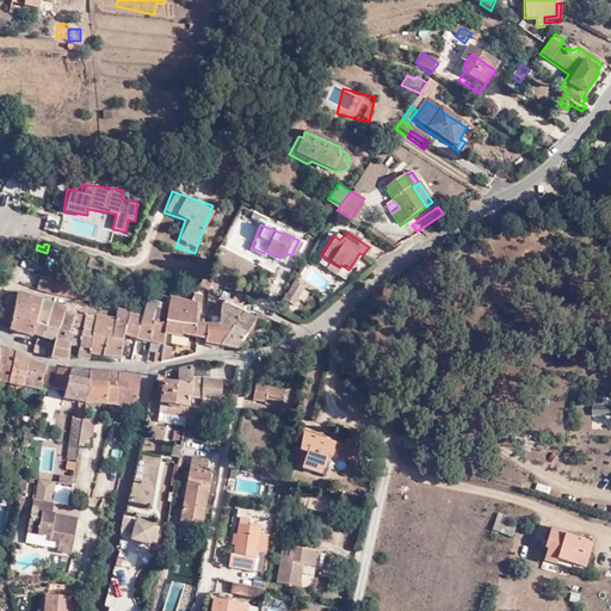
[(97,270),(99,261),(87,257),(85,265),(97,270)]
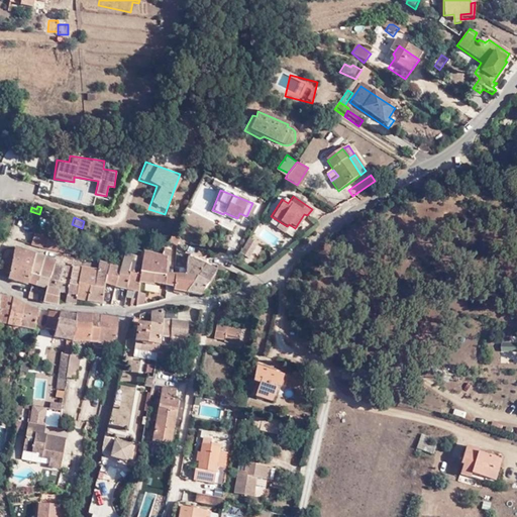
[(282,233),(287,226),(279,221),(274,228),(282,233)]
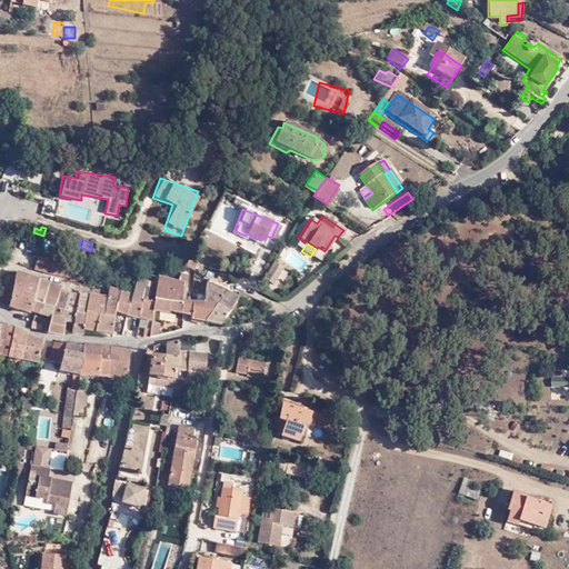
[(281,267),(272,261),(262,278),(271,283),(281,267)]
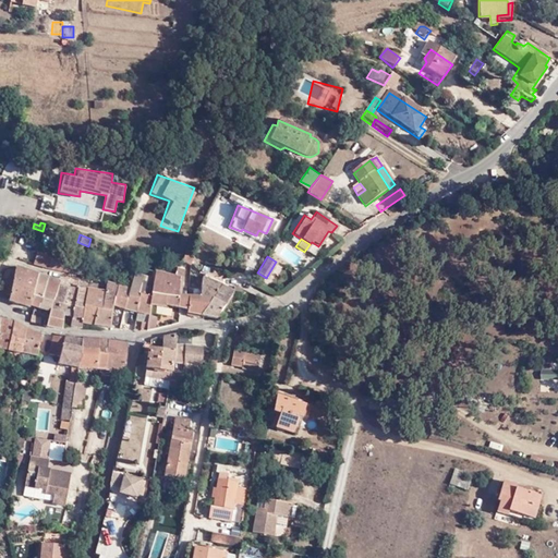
[(47,268),(69,273),(70,263),(52,259),(47,268)]
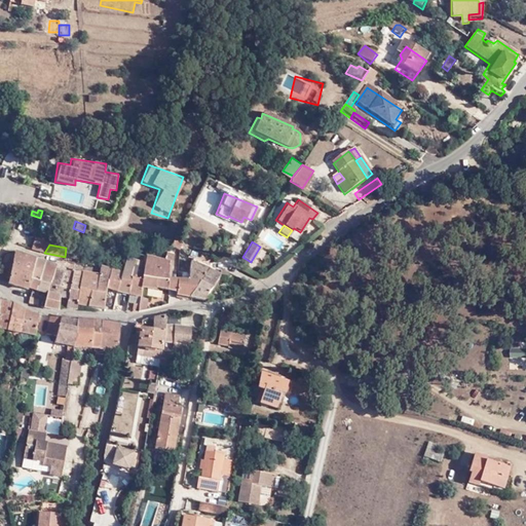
[(142,267),(144,255),(126,250),(119,271),(115,290),(119,291),(127,293),(133,265),(142,267)]
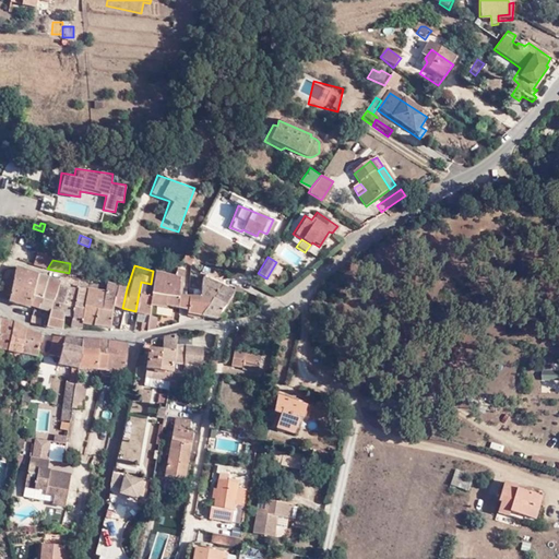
[(32,304),(39,274),(16,266),(15,270),(11,294),(10,300),(30,306),(32,304)]
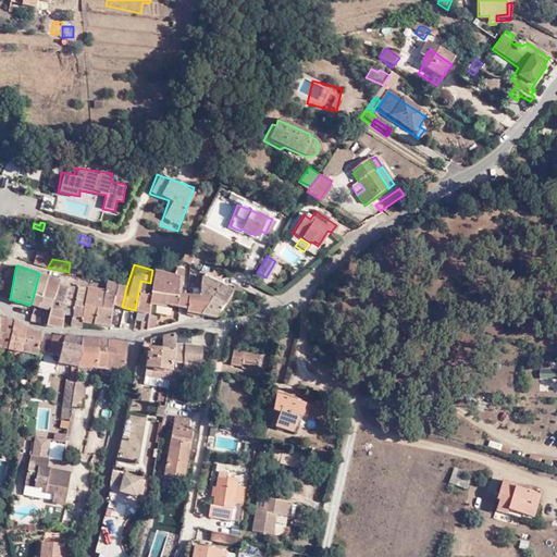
[(173,275),(152,270),(150,283),(148,301),(163,305),(163,302),(176,306),(176,295),(177,277),(180,277),(182,268),(175,265),(173,275)]
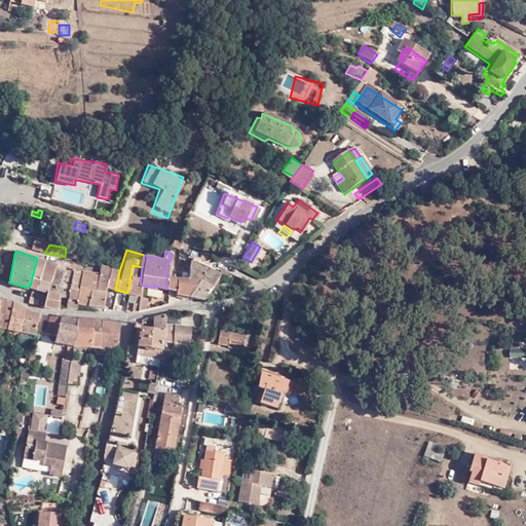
[(0,273),(10,276),(14,254),(6,253),(4,257),(0,273)]
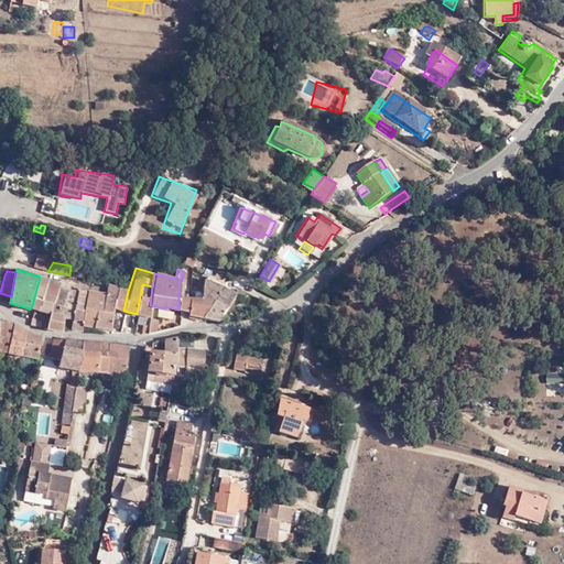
[(205,273),(203,279),(214,283),(216,278),(205,273)]
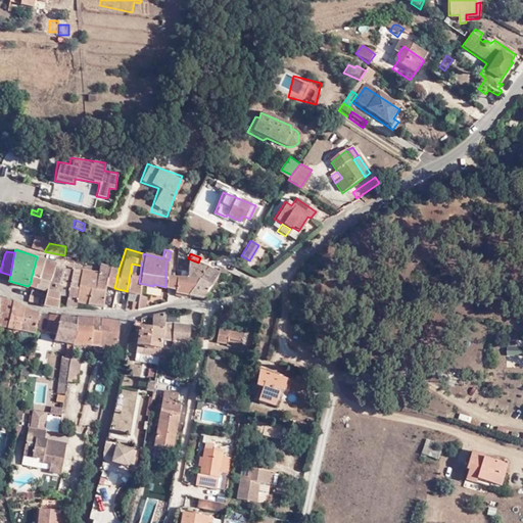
[(38,287),(44,258),(37,256),(30,284),(33,285),(38,287)]
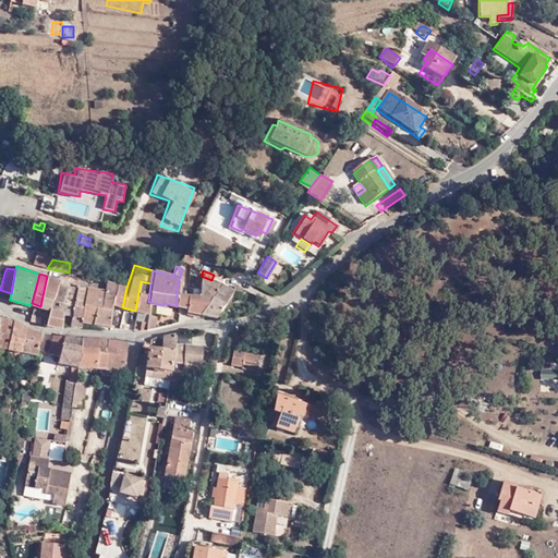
[(50,310),(58,279),(47,276),(40,306),(50,310)]
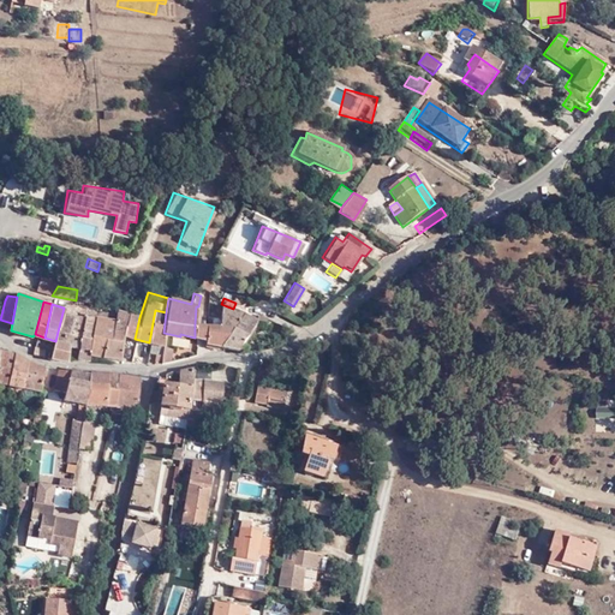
[(221,304),(220,316),(237,321),(243,312),(233,309),(221,304)]
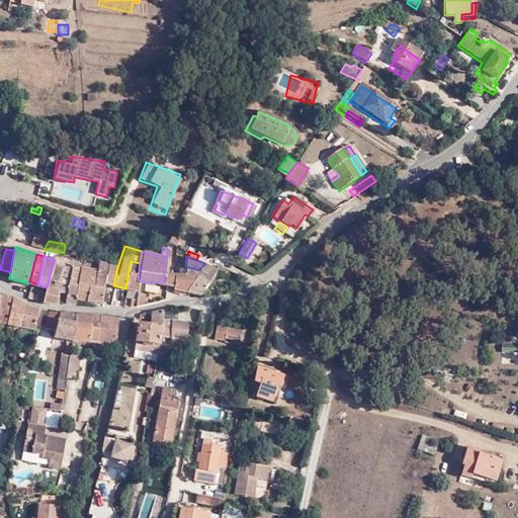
[(69,266),(71,260),(55,257),(54,259),(47,287),(42,301),(57,306),(58,292),(64,292),(66,283),(69,266)]
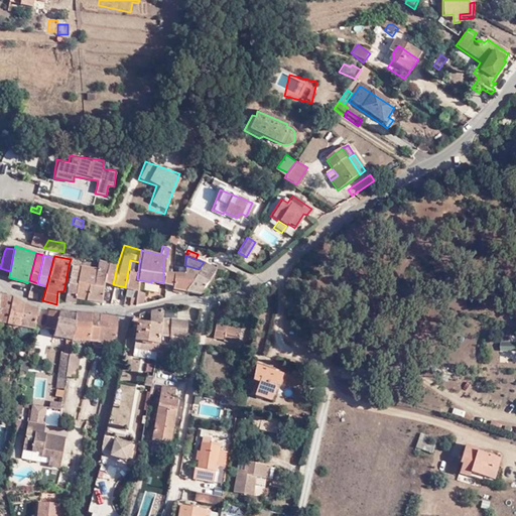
[(95,270),(96,264),(71,259),(69,265),(84,268),(95,270)]
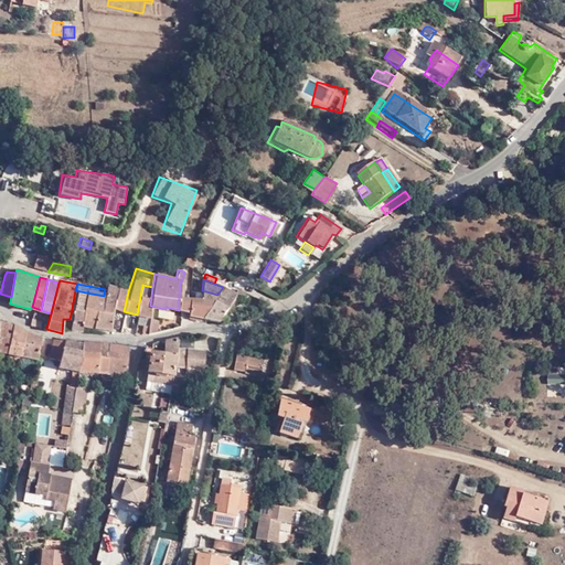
[(150,306),(152,287),(142,285),(137,315),(149,317),(150,306)]
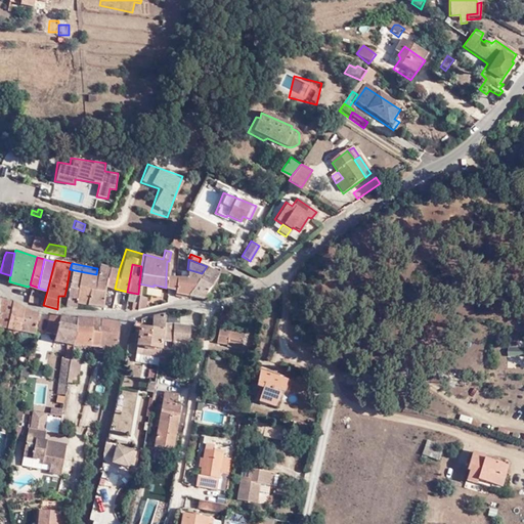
[(105,287),(108,267),(98,265),(97,268),(96,274),(85,272),(76,303),(96,306),(101,307),(105,287)]
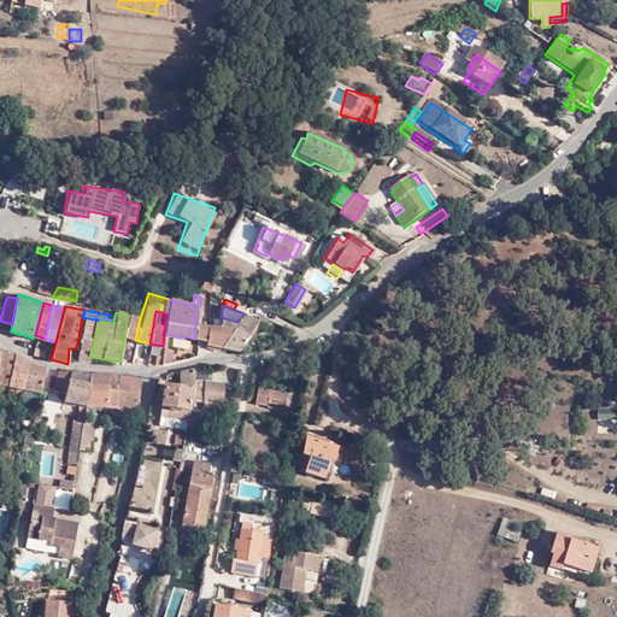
[(231,330),(247,336),(253,327),(258,321),(244,313),(238,322),(230,330),(231,330)]
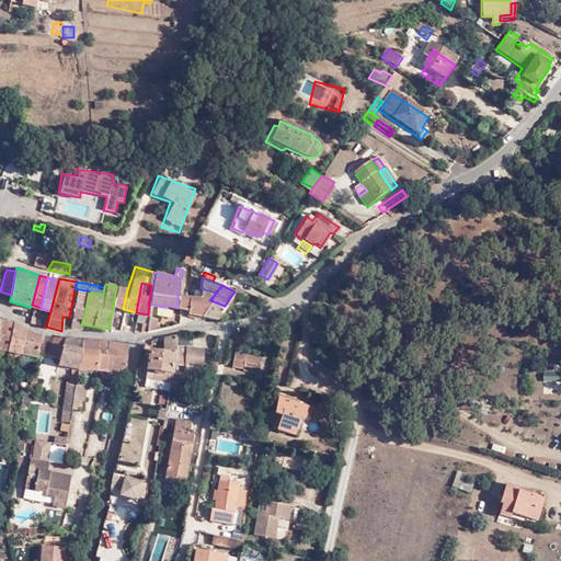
[(123,309),(127,289),(116,286),(113,307),(123,309)]
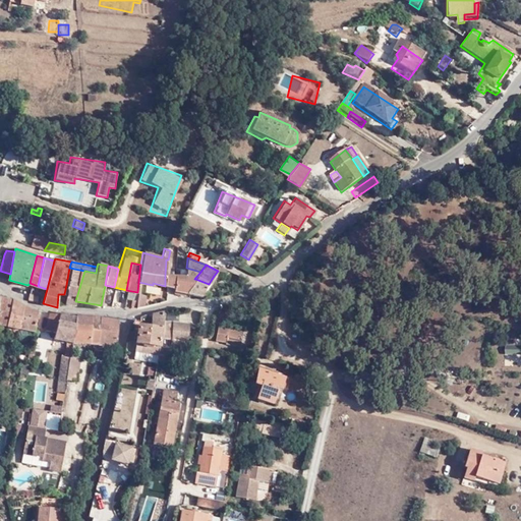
[(75,301),(84,271),(69,268),(66,285),(64,294),(64,304),(74,306),(75,301)]
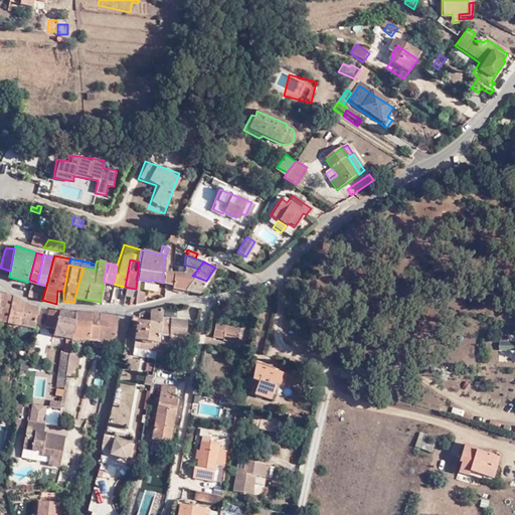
[(184,265),(183,273),(192,276),(198,269),(184,265)]
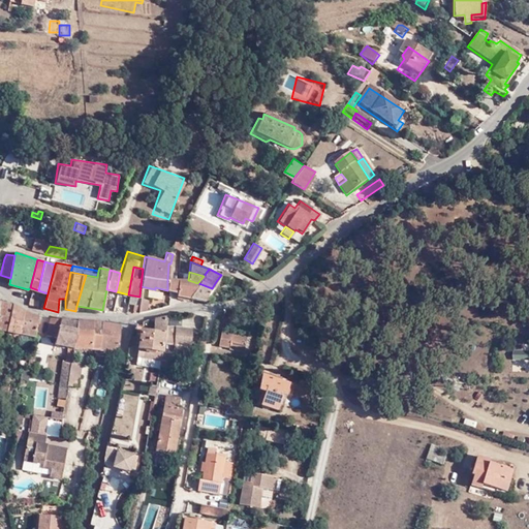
[(188,280),(176,280),(176,291),(176,294),(182,297),(189,298),(198,283),(197,283),(188,280)]
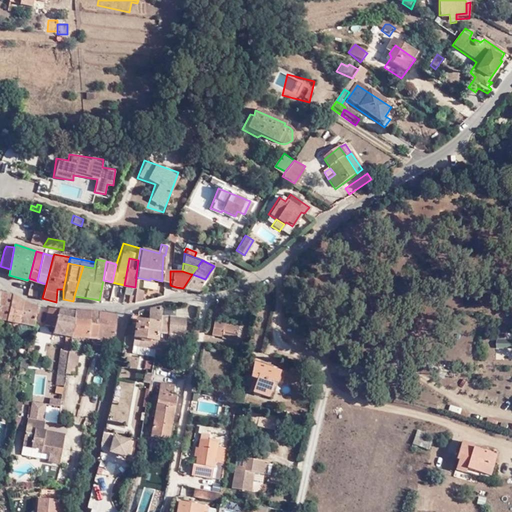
[(189,290),(198,291),(205,279),(192,274),(183,288),(189,290)]
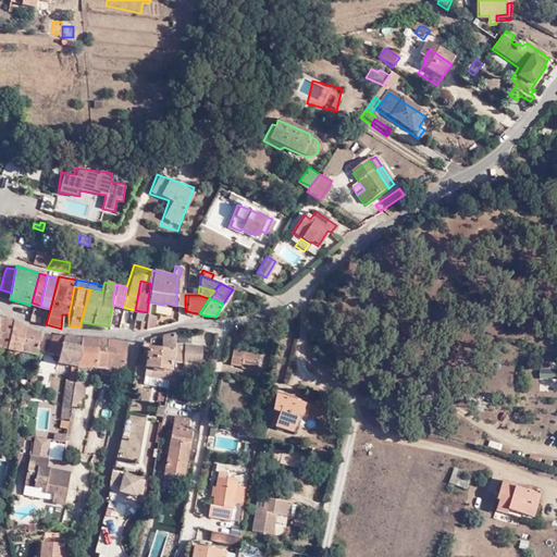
[(170,313),(171,306),(156,305),(155,312),(170,313)]
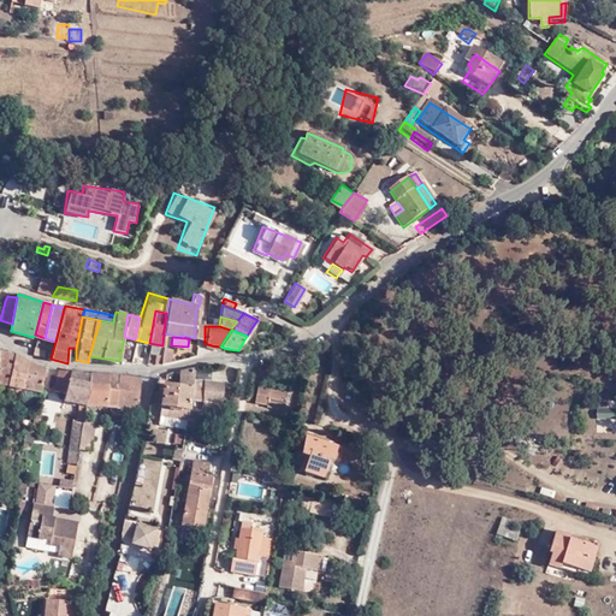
[(163,345),(149,343),(148,353),(154,353),(161,354),(163,345)]
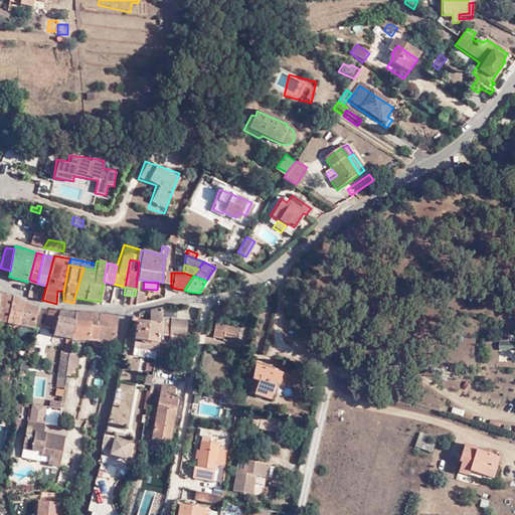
[(28,295),(36,298),(37,290),(30,289),(28,295)]
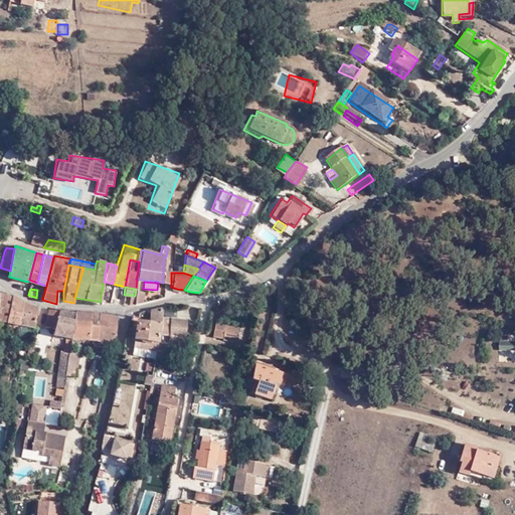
[(0,299),(0,321),(7,323),(12,295),(1,294),(0,299)]
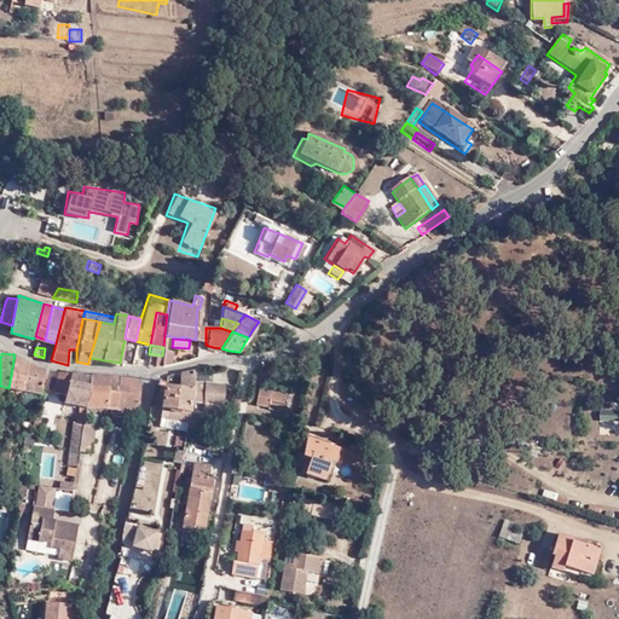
[(9,388),(22,391),(29,363),(15,354),(9,388)]
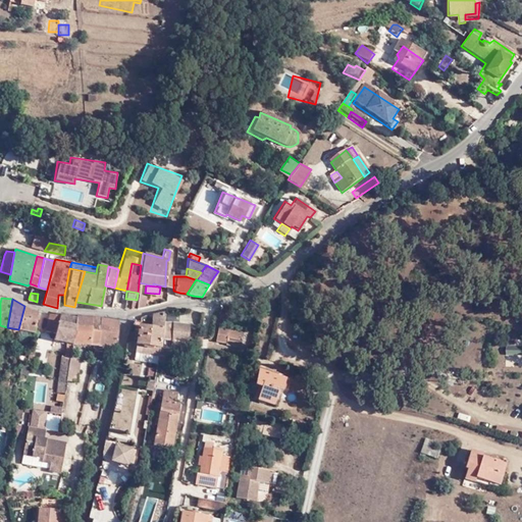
[(35,331),(39,312),(24,306),(18,329),(35,331)]
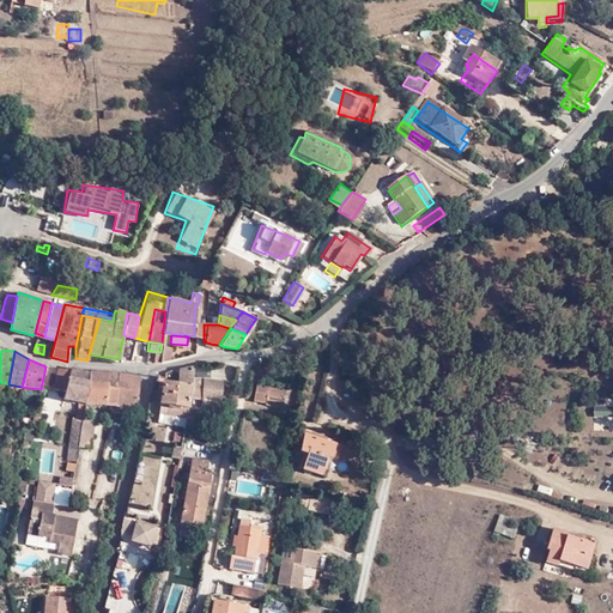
[(190,378),(193,365),(176,369),(175,380),(170,378),(169,382),(162,382),(159,399),(159,405),(180,406),(188,407),(189,398),(190,378)]
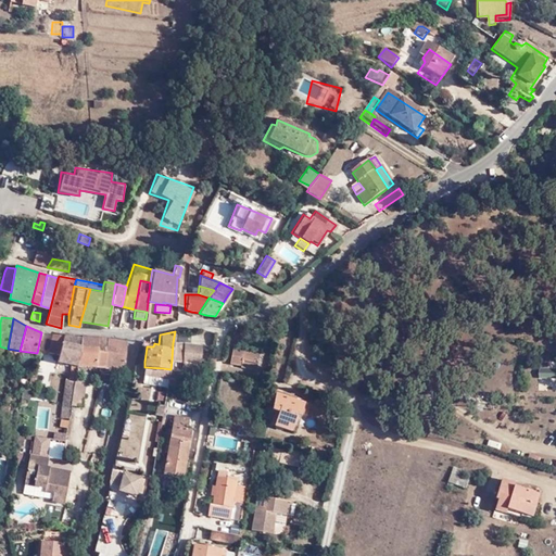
[(77,365),(81,339),(64,333),(64,337),(53,335),(49,354),(59,355),(58,362),(77,365)]
